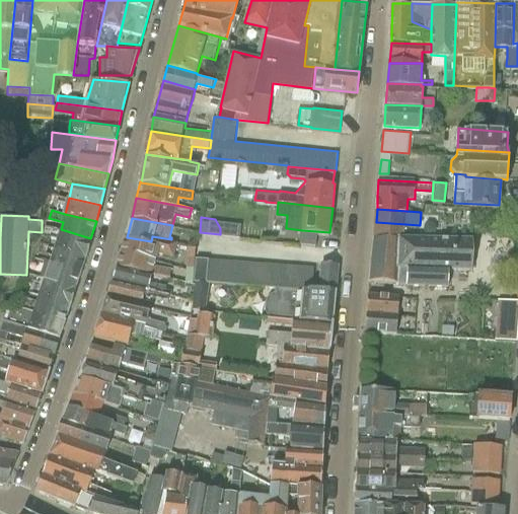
[(374,236),(371,279),(399,280),(399,277),(408,278),(408,283),(449,284),(450,268),(472,269),(473,236),(404,234),(405,224),(376,222),(375,236),(374,236)]
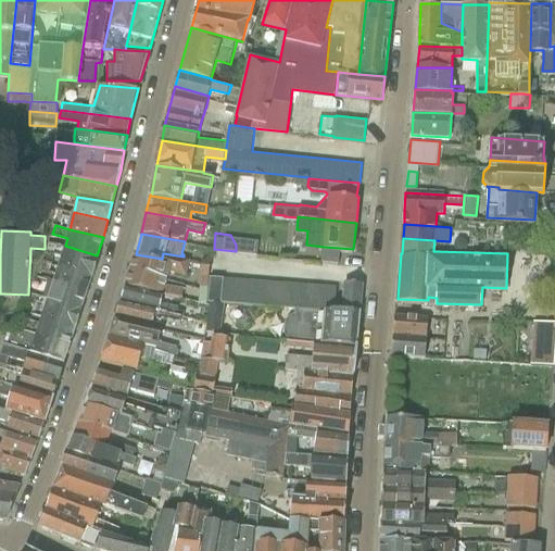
[(65,246),(50,241),(48,250),(62,254),(60,263),(92,273),(93,273),(99,255),(97,255),(65,246)]
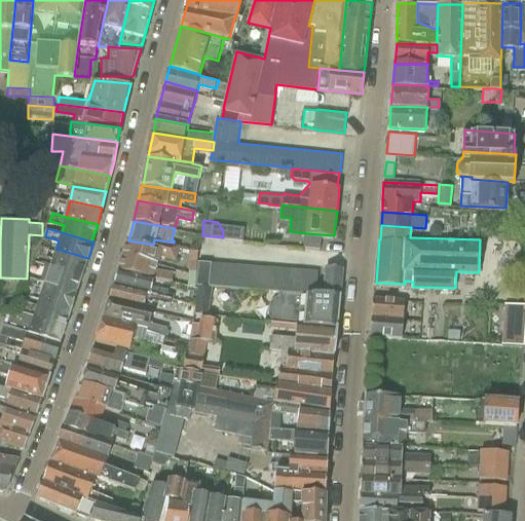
[(128,240),(125,253),(153,261),(158,262),(161,254),(171,256),(177,258),(180,245),(174,243),(154,239),(153,245),(128,240)]
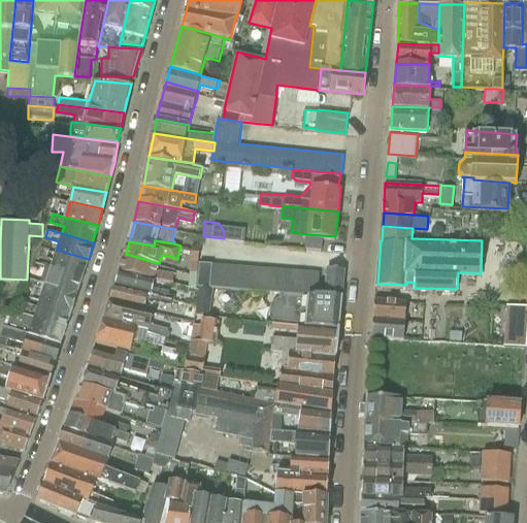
[(37,262),(38,262),(83,276),(89,259),(88,259),(57,250),(43,246),(37,262)]
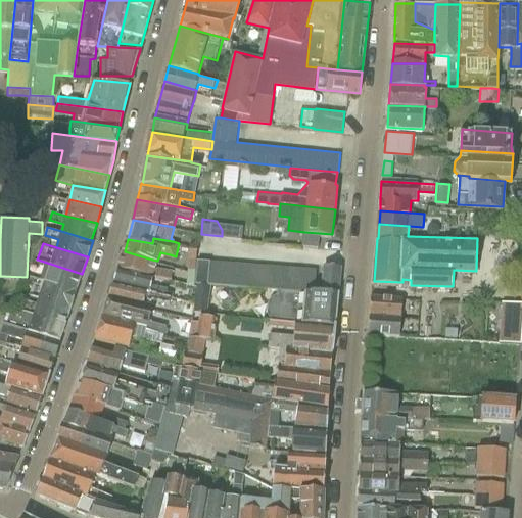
[(125,251),(120,268),(153,276),(153,275),(172,277),(174,268),(156,265),(157,261),(152,260),(125,251)]
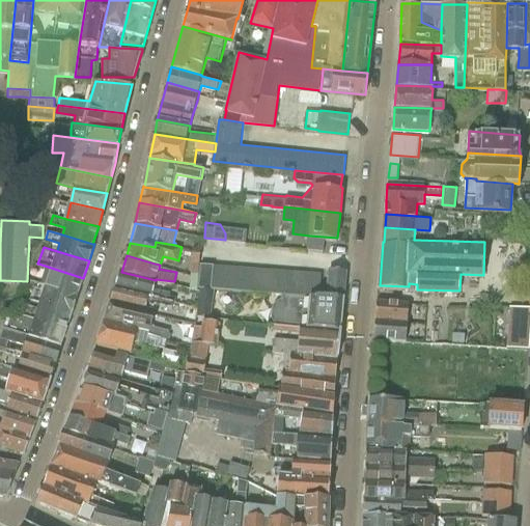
[(199,273),(200,261),(192,260),(191,272),(199,273)]
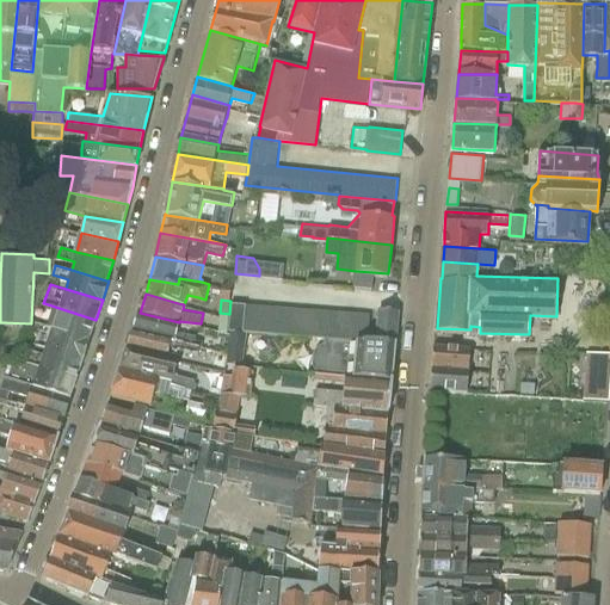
[(230,327),(247,329),(318,334),(324,334),(369,339),(370,312),(246,302),(230,301),(229,314),(228,327),(230,327)]
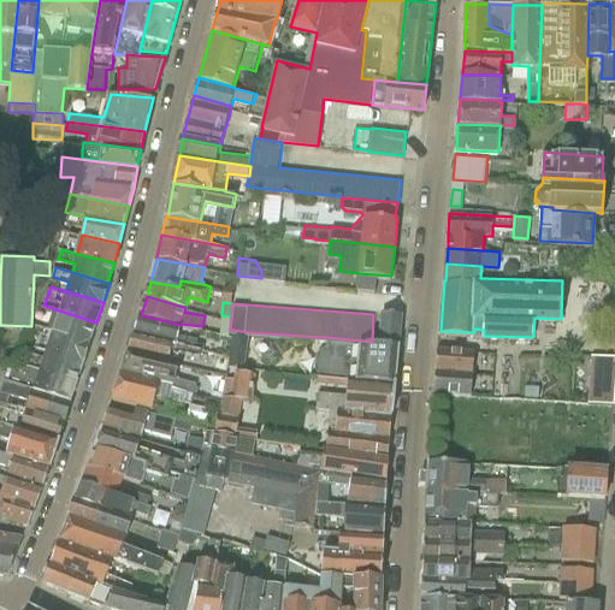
[(45,306),(37,327),(92,341),(96,323),(45,306)]
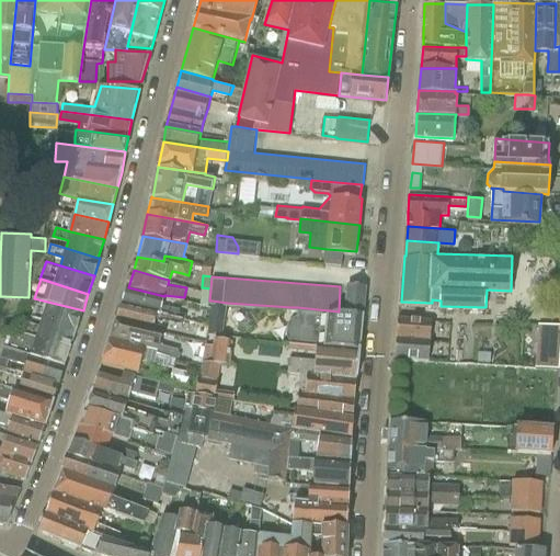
[(349,282),(346,313),(364,314),(366,283),(349,282)]
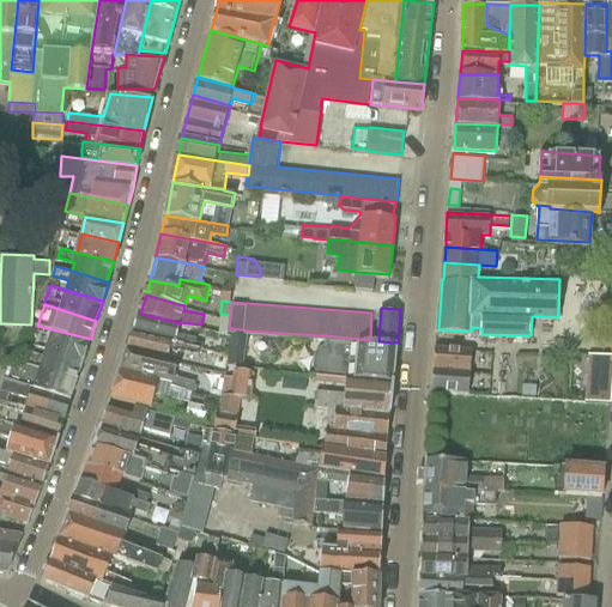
[(139,313),(133,332),(194,344),(197,335),(180,332),(179,332),(180,323),(140,314),(139,313)]
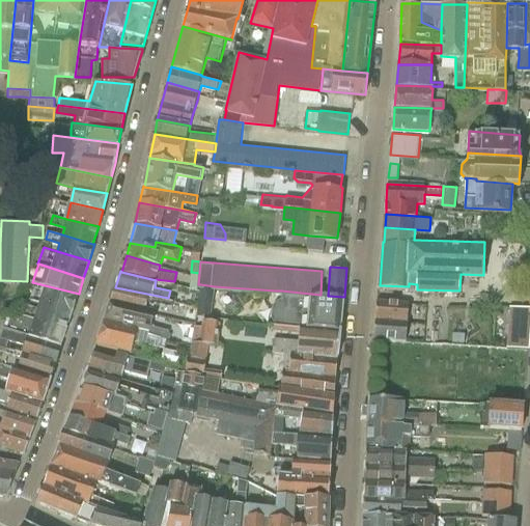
[(189,284),(189,285),(197,286),(197,284),(198,274),(190,273),(189,284)]
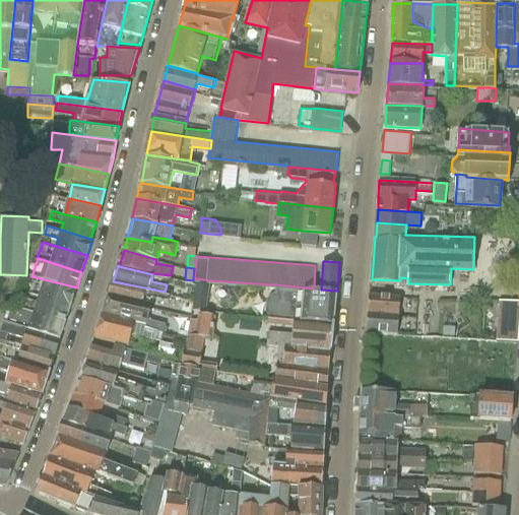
[(31,276),(27,292),(71,305),(77,287),(31,276)]
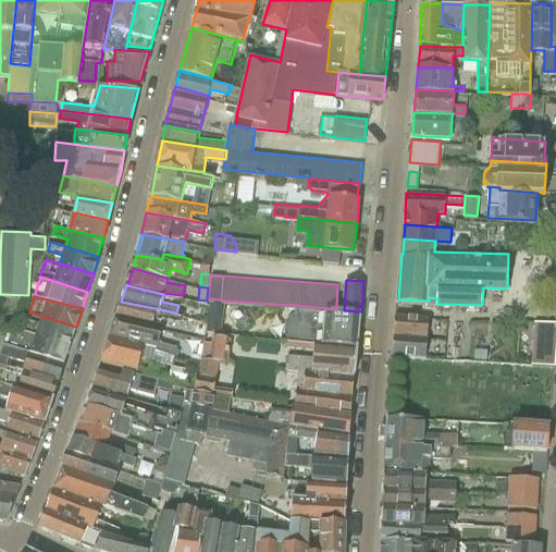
[(121,302),(115,317),(162,327),(164,317),(181,321),(182,314),(176,313),(121,302)]
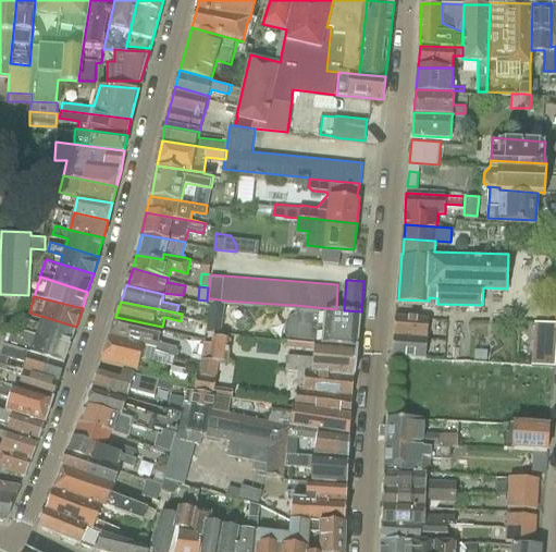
[(209,310),(206,329),(221,331),(225,304),(210,302),(209,310)]
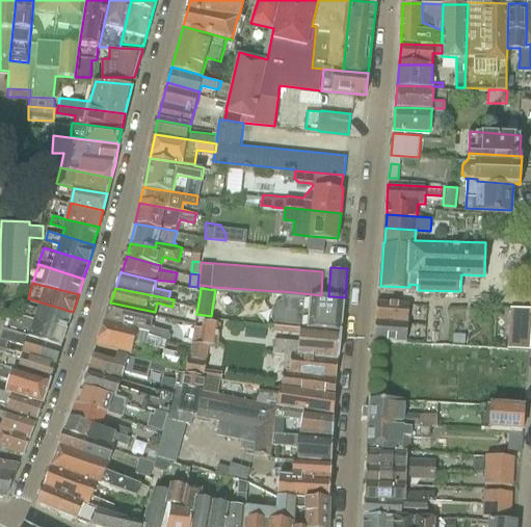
[(272,305),(271,315),(274,320),(279,324),(290,325),(300,326),(342,331),(345,297),(328,296),(321,295),(282,291),(282,297),(276,299),(272,305)]
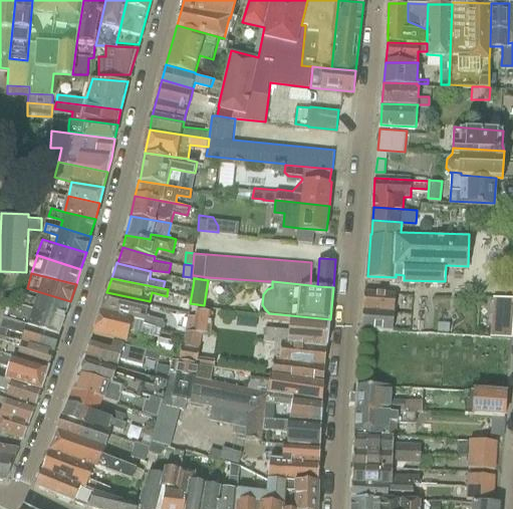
[(27,288),(23,303),(66,315),(70,301),(27,288)]
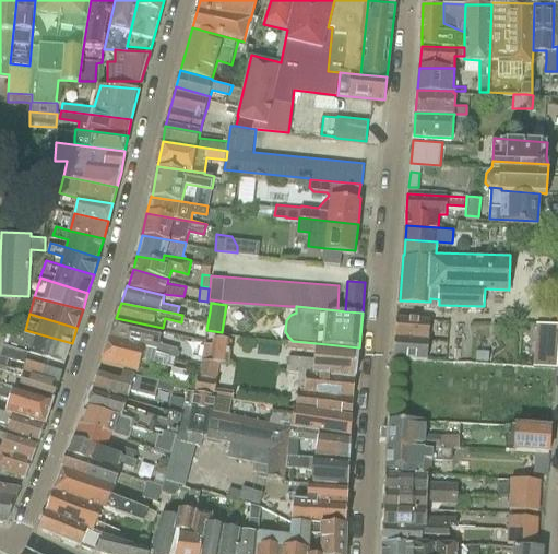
[(398,314),(394,354),(428,355),(429,315),(398,314)]
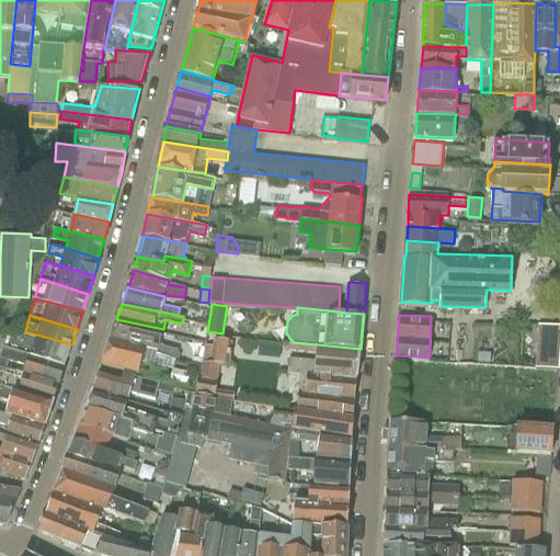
[(116,319),(111,338),(147,345),(158,349),(157,352),(176,356),(179,347),(160,342),(163,329),(116,319)]
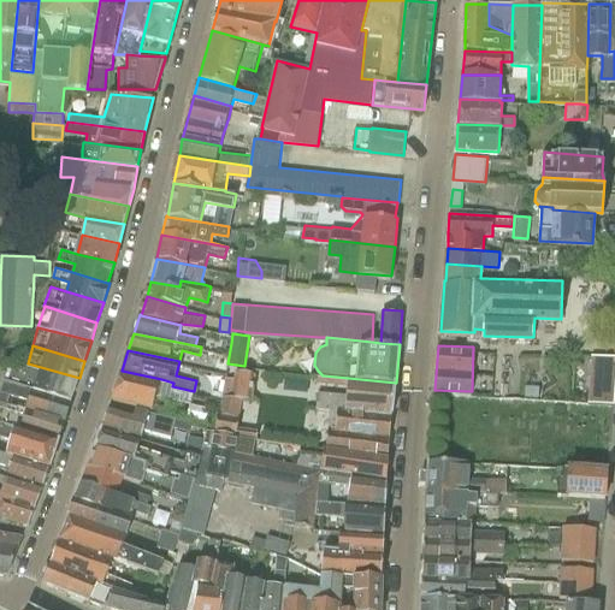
[(595,353),(591,398),(611,401),(614,369),(614,354),(595,353)]
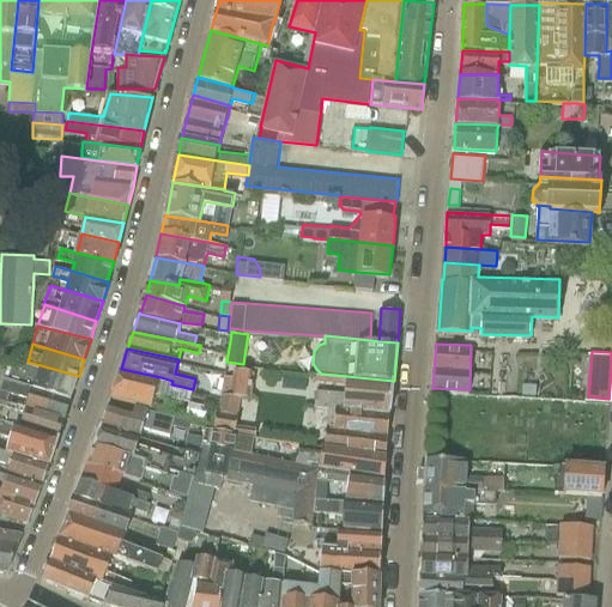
[(10,364),(5,377),(20,382),(72,399),(79,376),(28,362),(25,368),(25,369),(10,364)]
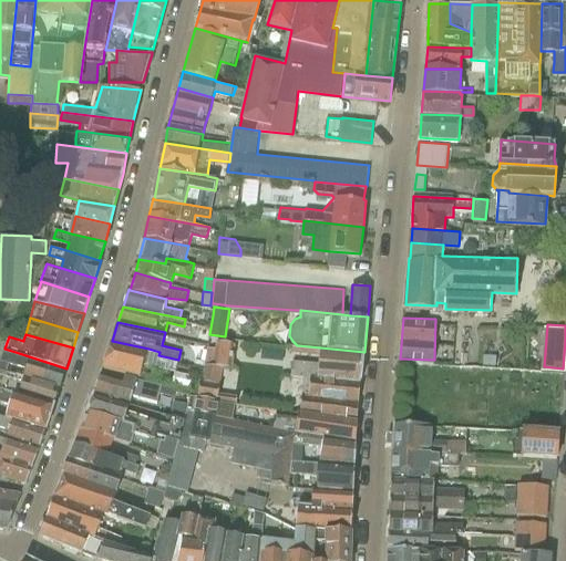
[(207,344),(205,362),(214,363),(223,365),(232,366),(235,341),(216,339),(216,345),(214,345),(208,344),(207,344)]
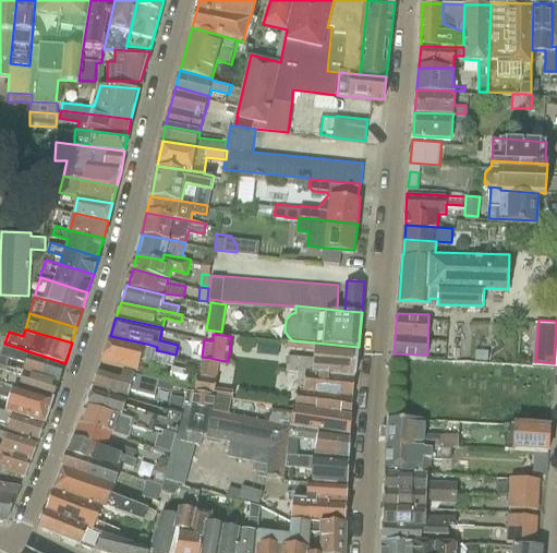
[(110,336),(101,361),(138,369),(146,344),(110,336)]
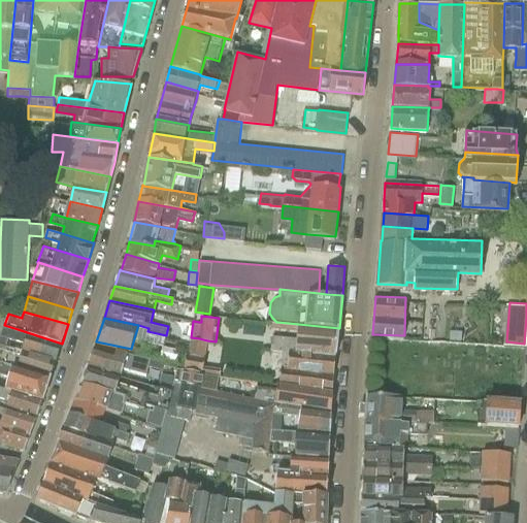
[(271,334),(270,348),(273,349),(283,350),(281,384),(334,392),(339,328),(298,324),(297,336),(271,334)]
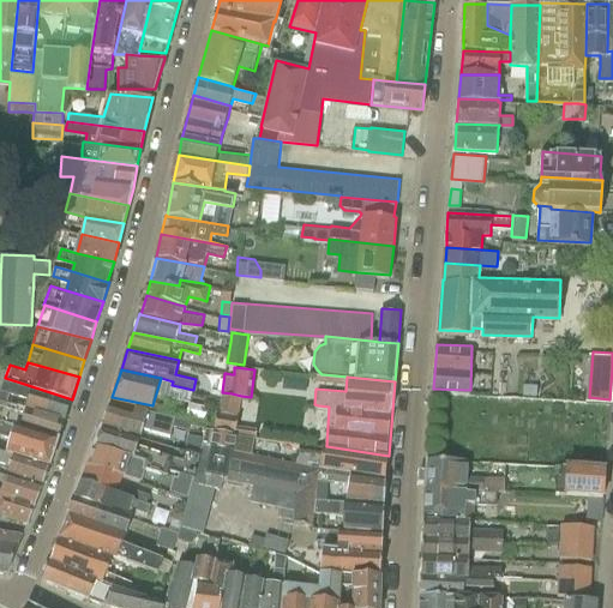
[(0,392),(0,396),(66,417),(72,399),(20,383),(5,378),(0,392)]
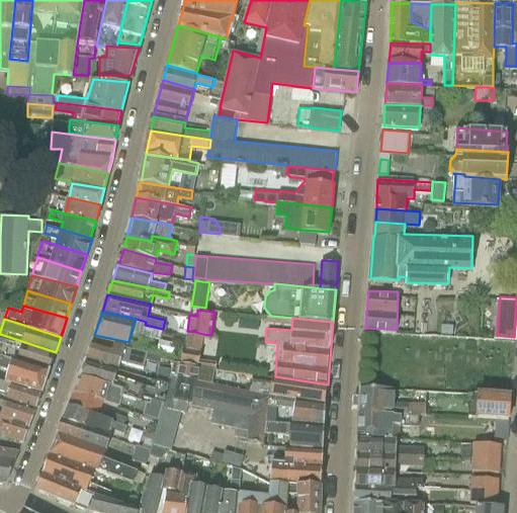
[(162,329),(145,325),(143,334),(160,338),(162,329)]
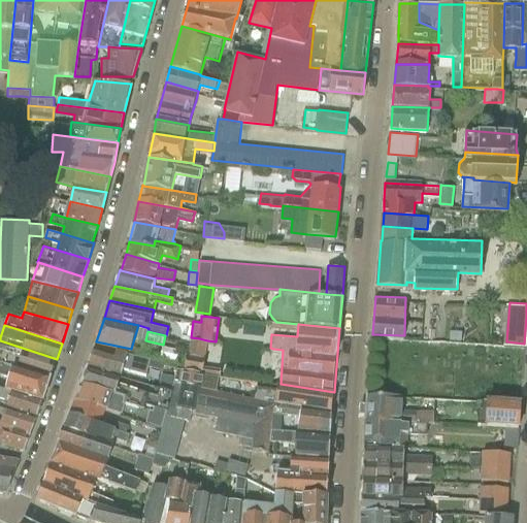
[(190,339),(188,353),(197,354),(199,338),(191,337),(190,337),(190,339)]
